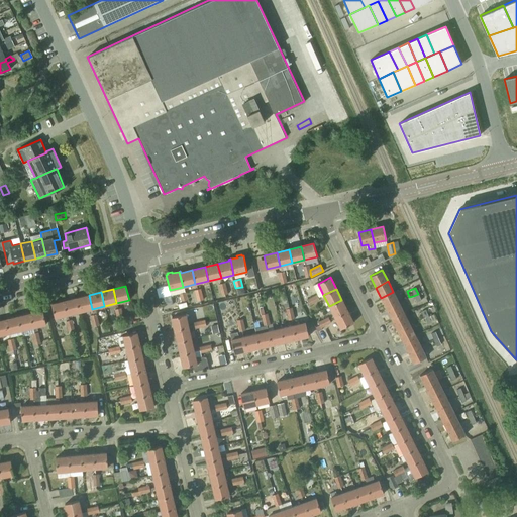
[(399,303),(393,292),(381,298),(387,309),(399,303)]
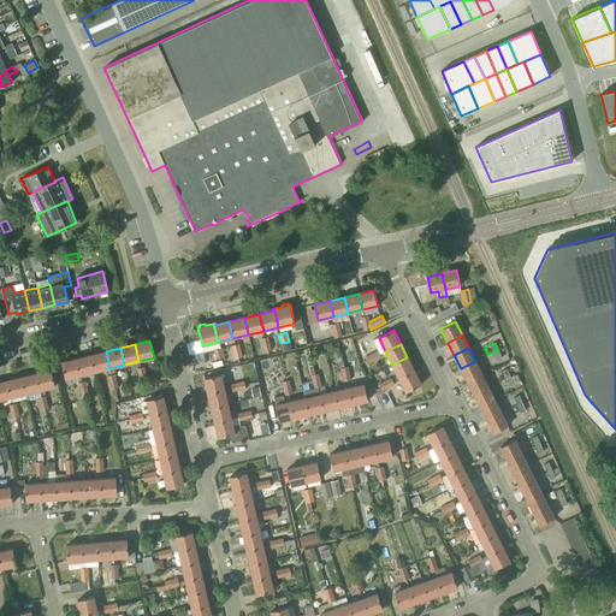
[(499,353),(498,350),(492,353),(497,361),(508,356),(504,349),(499,353)]
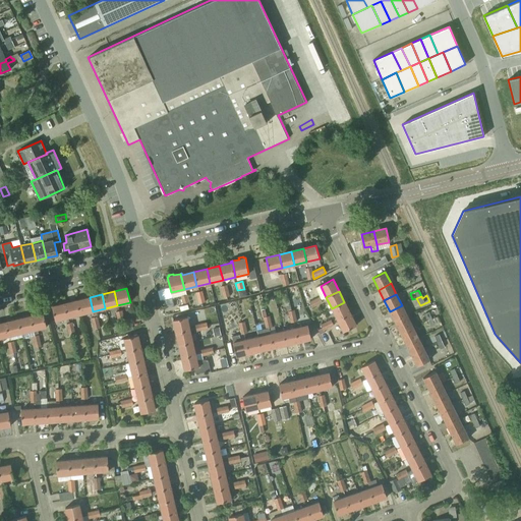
[(93,311),(90,297),(76,300),(80,314),(93,311)]
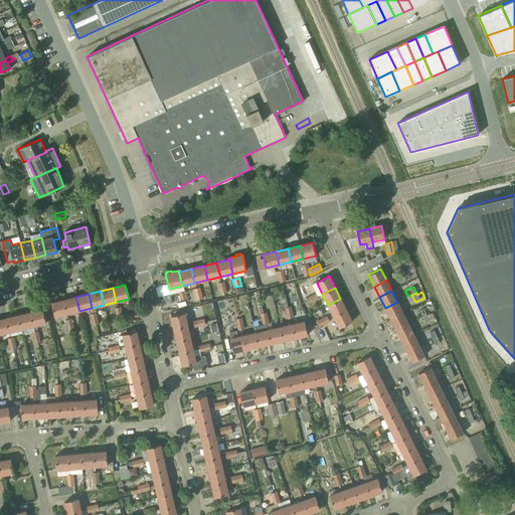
[(75,297),(63,300),(67,314),(79,311),(75,297)]
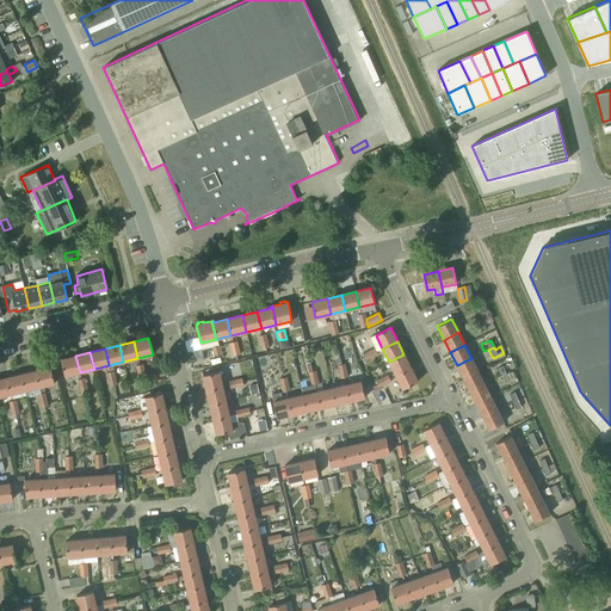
[(411,368),(403,355),(389,362),(396,376),(411,368)]
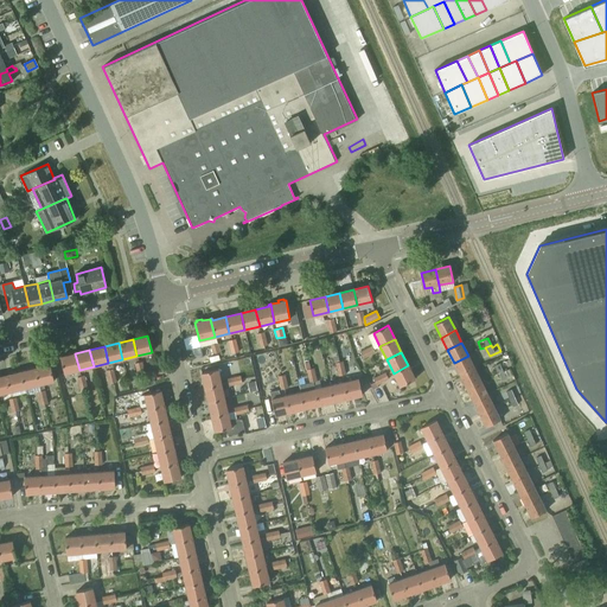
[(80,370),(75,353),(61,357),(64,374),(80,370)]
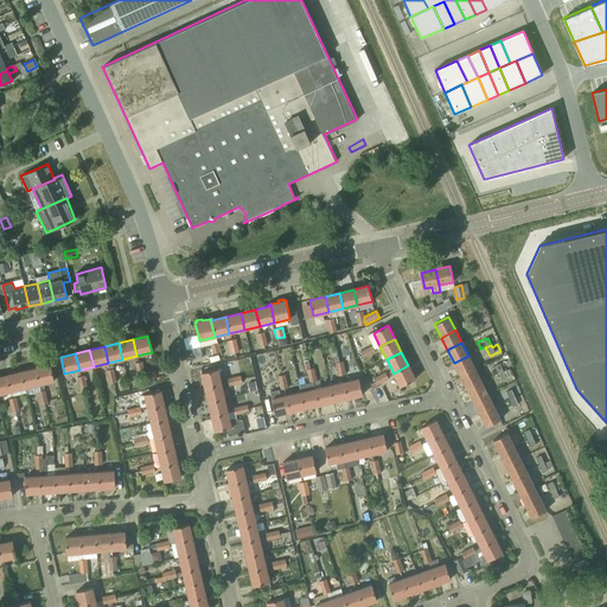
[(474,369),(468,356),(454,363),(460,376),(474,369)]
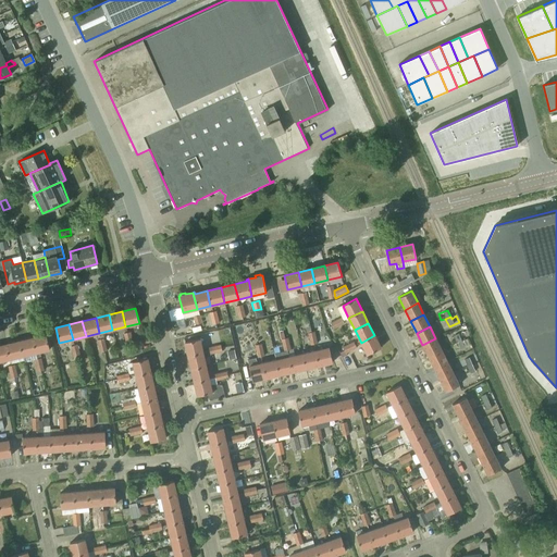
[(33,337),(36,353),(50,349),(46,334),(33,337)]
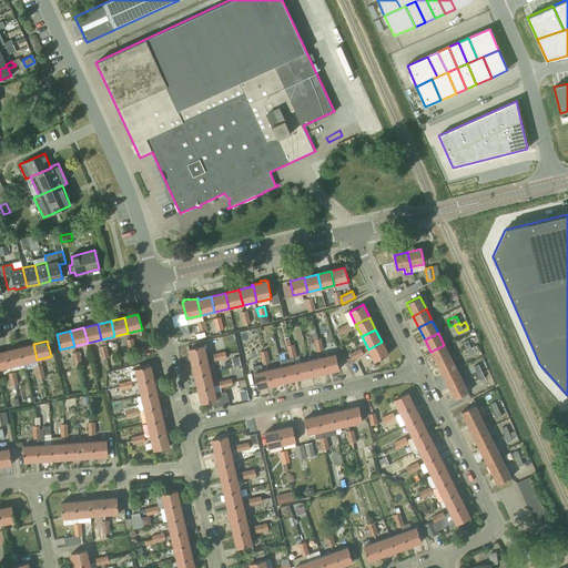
[(388,355),(382,342),(368,350),(374,362),(388,355)]
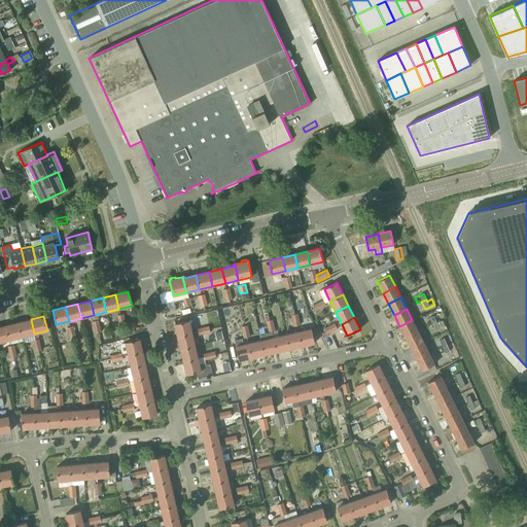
[(34,334),(31,319),(19,322),(22,337),(34,334)]
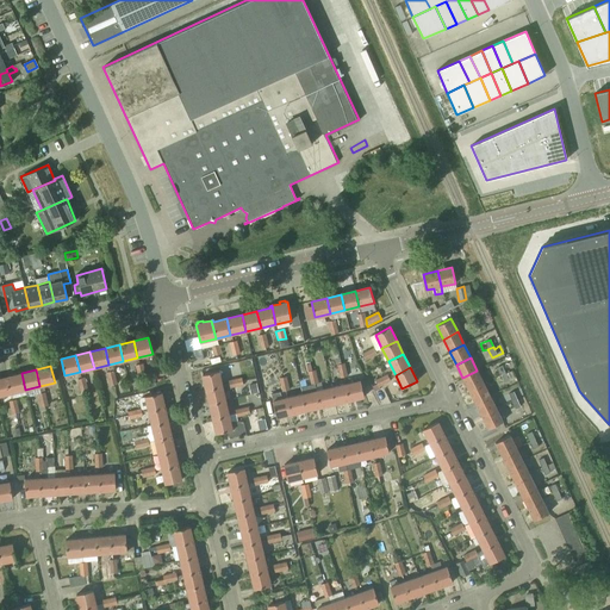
[(477,371),(462,378),(468,390),(483,383),(477,371)]
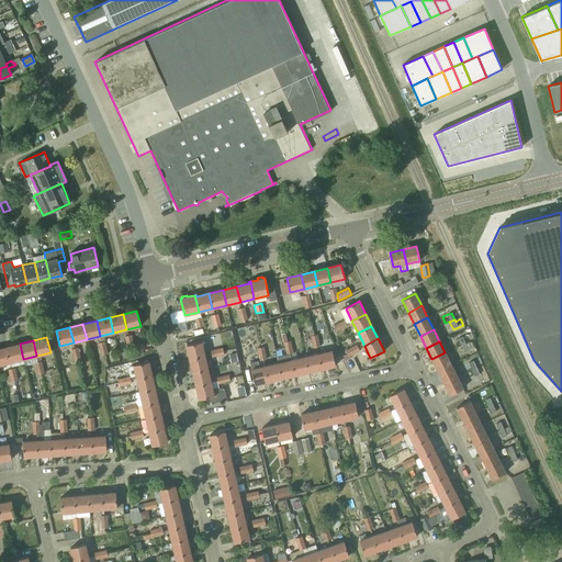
[(190,359),(204,356),(201,343),(187,346),(190,359)]
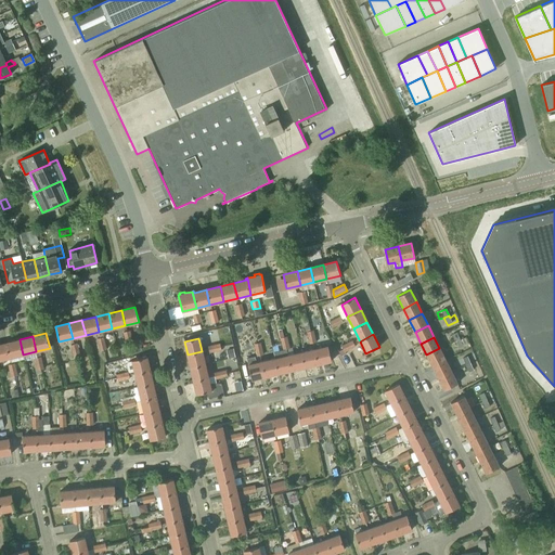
[(23,355),(20,339),(5,343),(10,358),(23,355)]
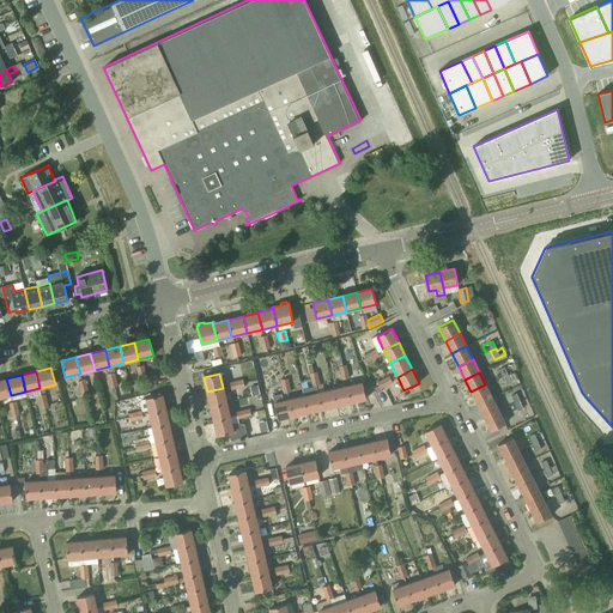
[(0,396),(11,395),(6,378),(0,380),(0,396)]
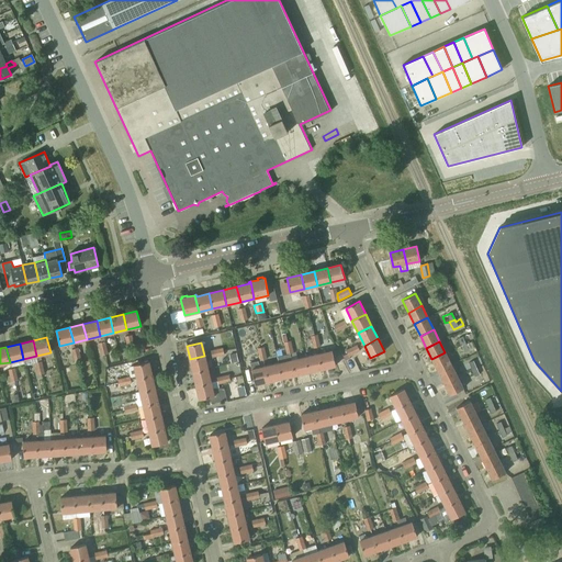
[(318,353),(322,370),(336,367),(332,350),(318,353)]
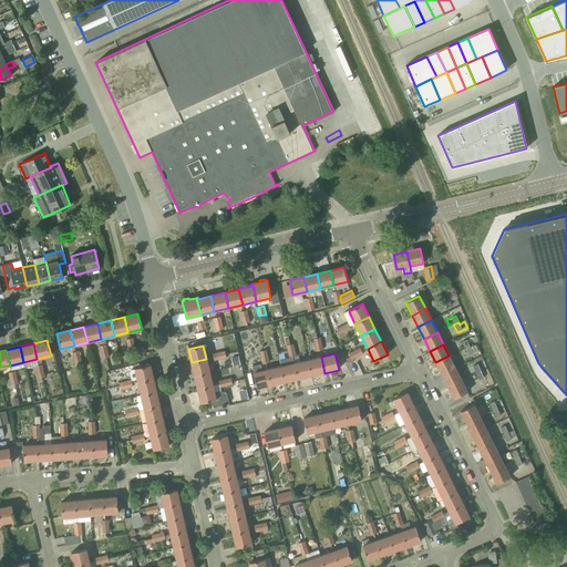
[(455,368),(449,356),(435,362),(442,374),(455,368)]
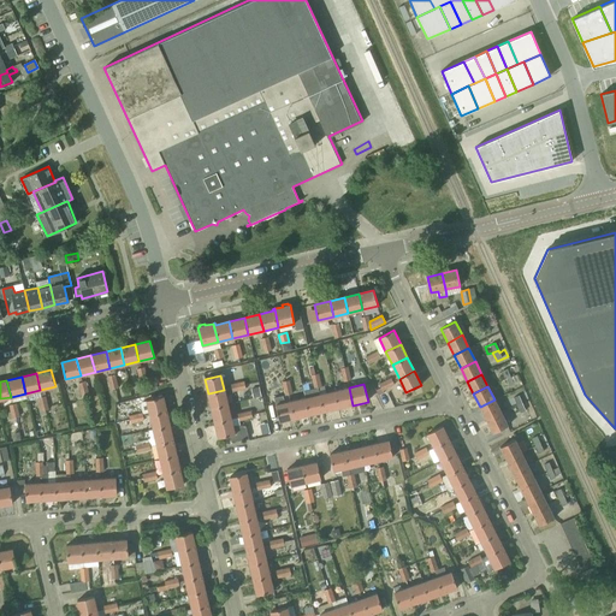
[(259,388),(250,390),(253,398),(260,397),(259,388)]
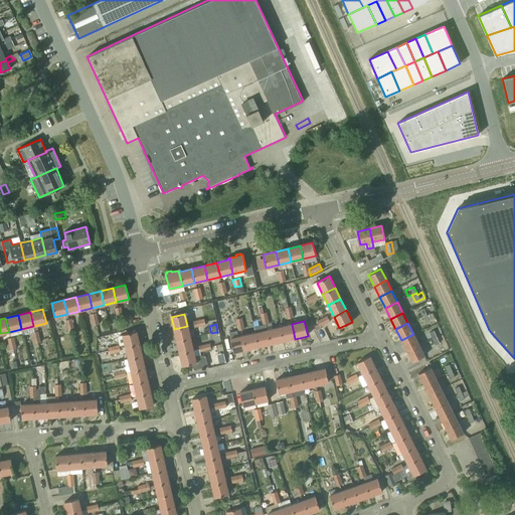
[(292,324),(280,327),(283,342),(295,339),(292,324)]
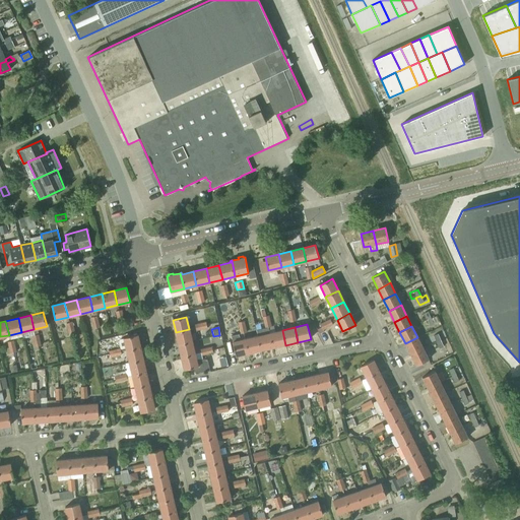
[(189,329),(176,332),(179,344),(192,341),(189,329)]
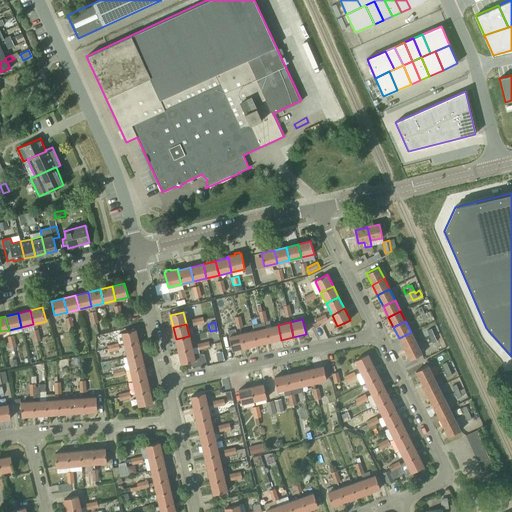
[(281,340),(278,325),(266,328),(269,342),(281,340)]
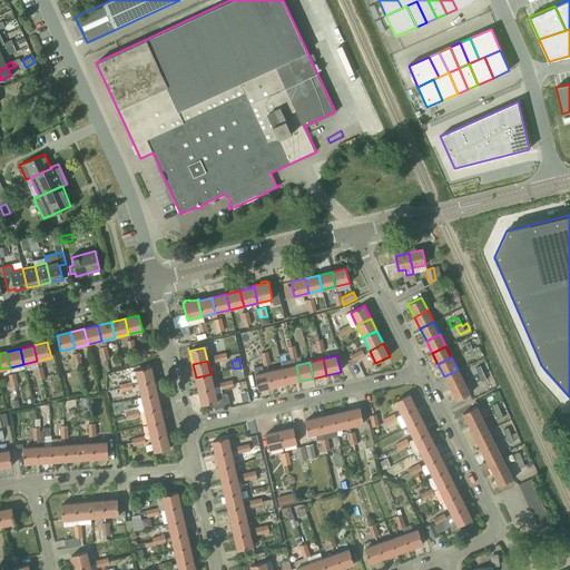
[(300,381),(296,365),(282,369),(286,384),(300,381)]
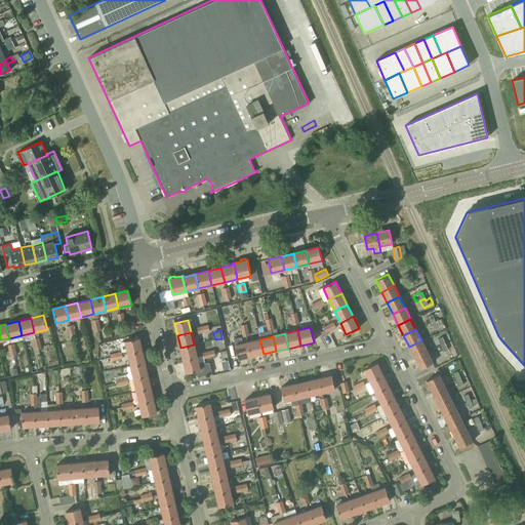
[(128,354),(143,351),(139,337),(125,341),(128,354)]
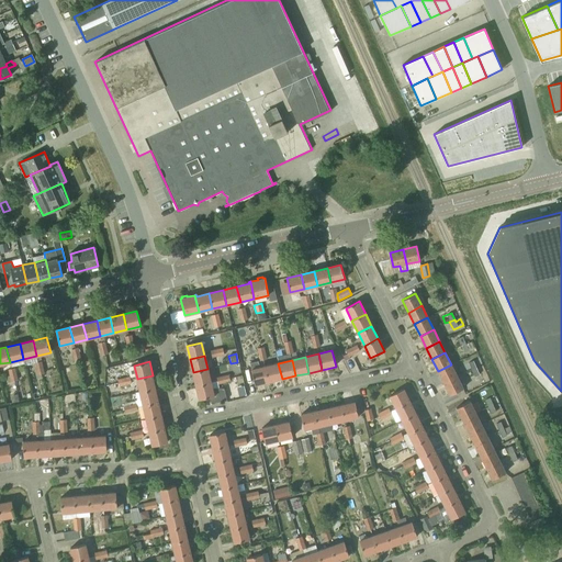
[(269,382),(265,366),(259,368),(258,361),(249,363),(255,385),(269,382)]
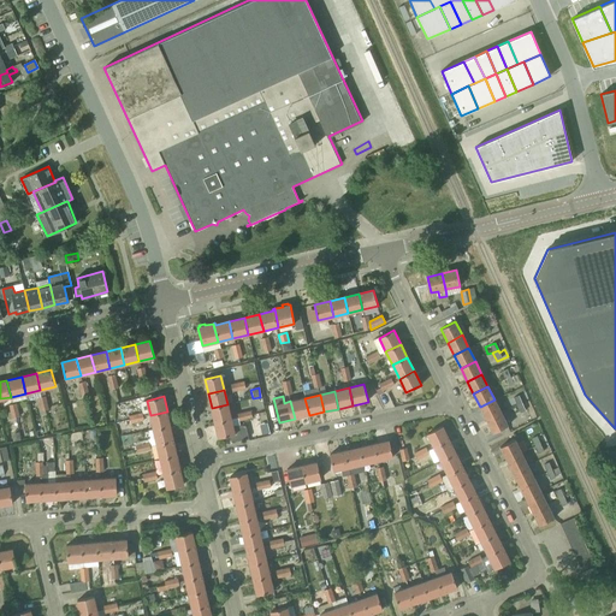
[(128,397),(114,400),(116,408),(129,404),(128,397)]
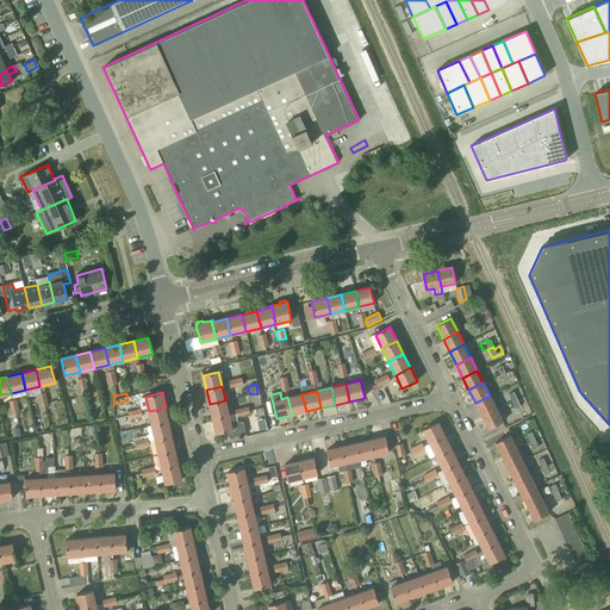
[(306,411),(302,394),(287,397),(292,415),(306,411)]
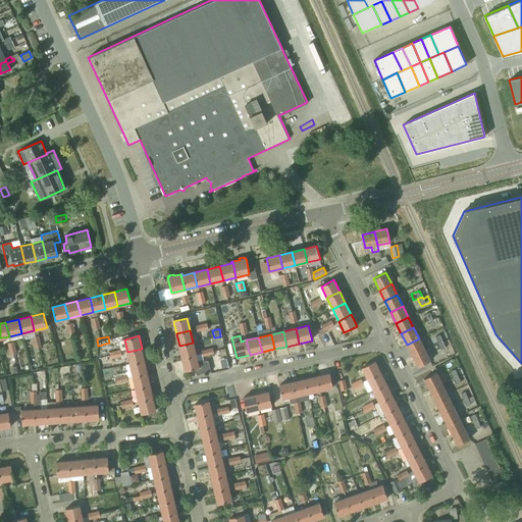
[(424,350),(419,338),(407,345),(412,356),(424,350)]
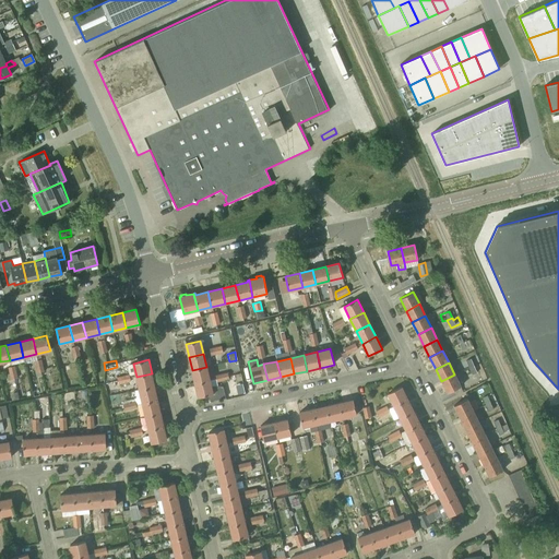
[(210,381),(206,367),(192,370),(194,384),(210,381)]
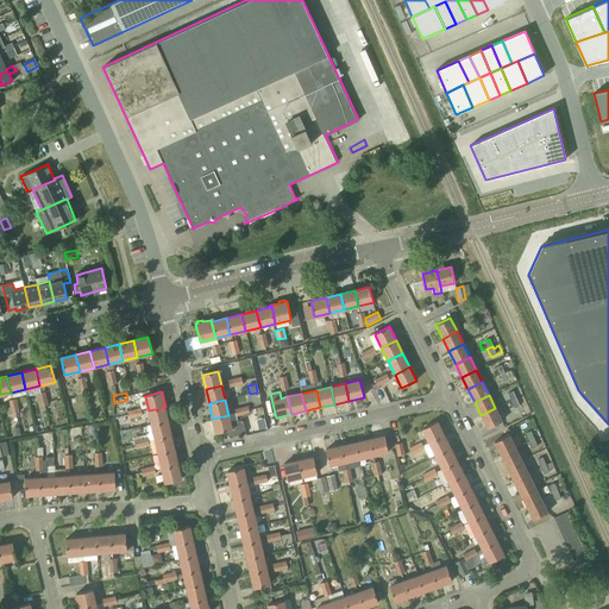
[(165,407),(149,410),(151,425),(168,421),(165,407)]
